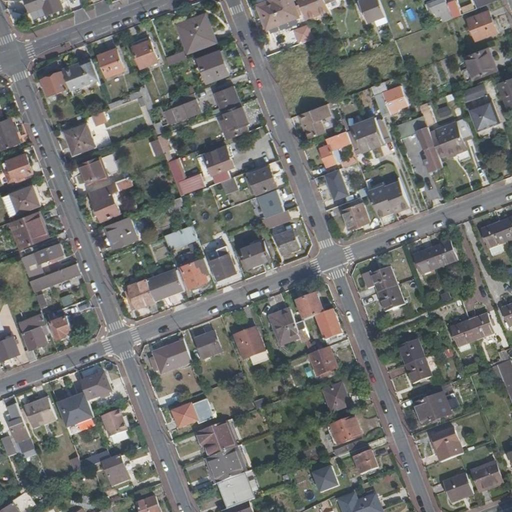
[(42,5),(45,11),(52,8),(48,0),(24,0),(28,10),(42,5)]
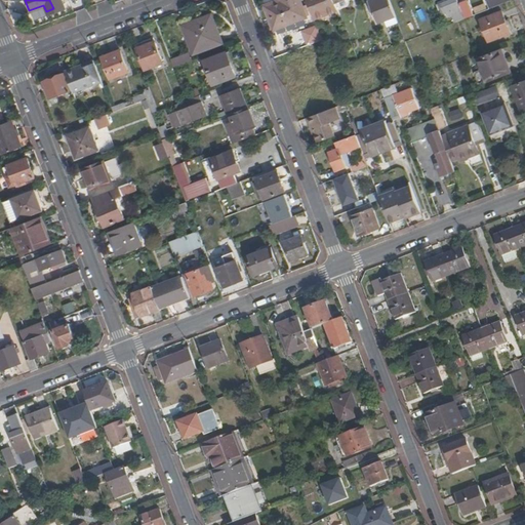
[(63,0),(49,0),(53,8),(65,4),(63,0)]
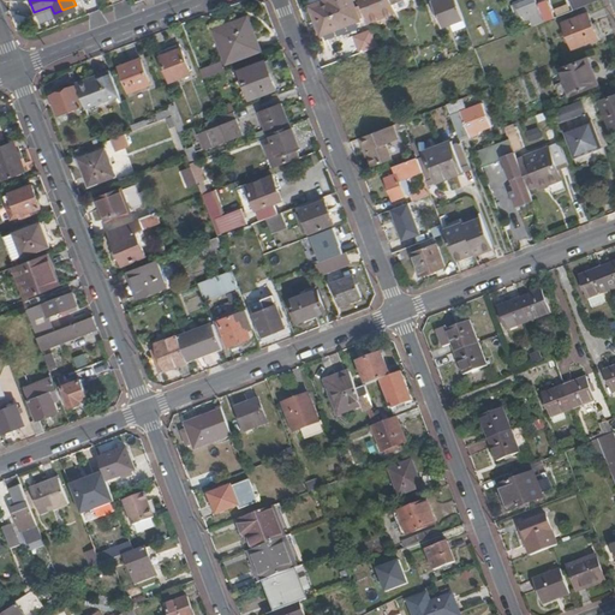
[(318,0),(308,5),(320,34),(359,19),(352,0),(318,0)]
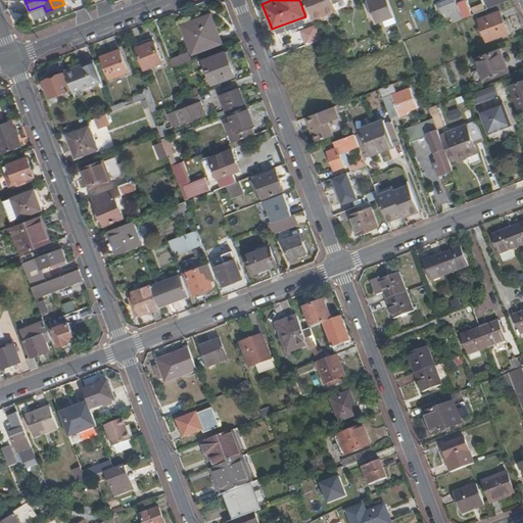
[(305,0),(314,19),(337,10),(334,2),(332,0),(305,0)]
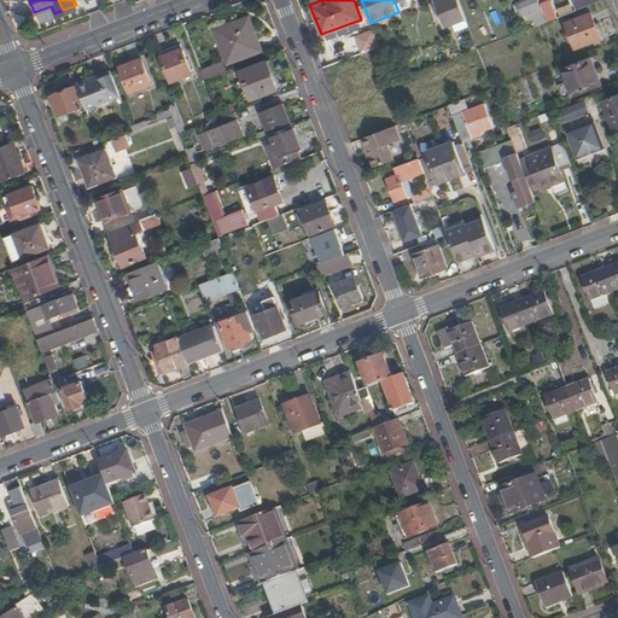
[(453,23),(455,30),(468,25),(458,0),(433,0),(443,27),(453,23)]
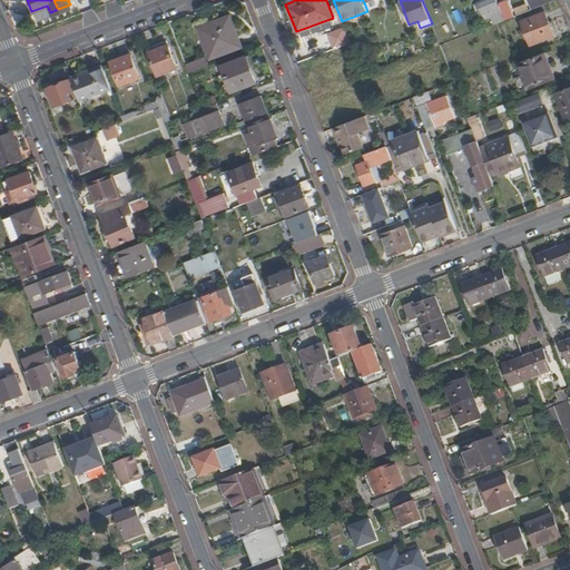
[(479,21),(490,18),(493,25),(504,20),(499,5),(497,0),(481,0),(472,3),(479,21)]
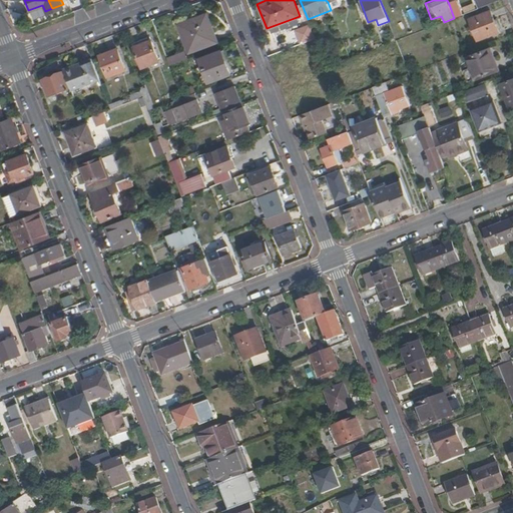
[(500,0),(475,0),(479,8),(500,0)]
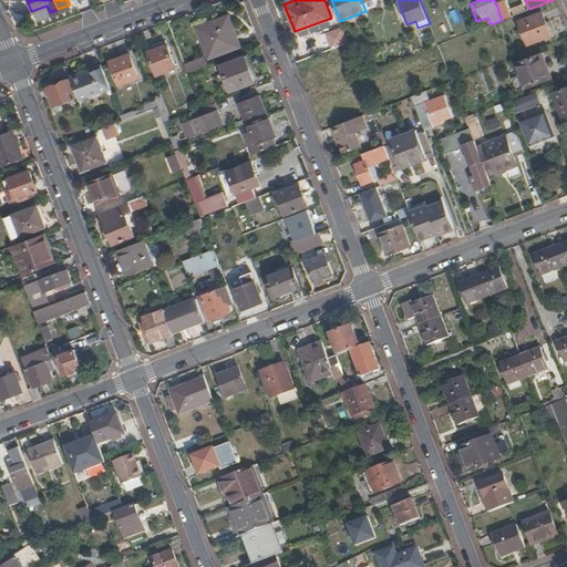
[(505,1),(496,4),(502,20),(511,17),(505,1)]
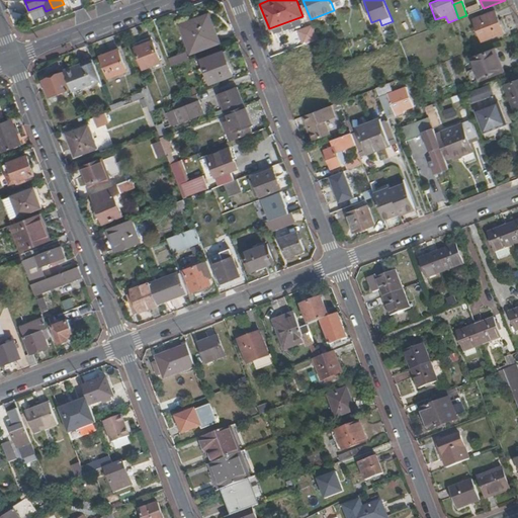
[(482,39),(503,31),(495,11),(473,18),(482,39)]
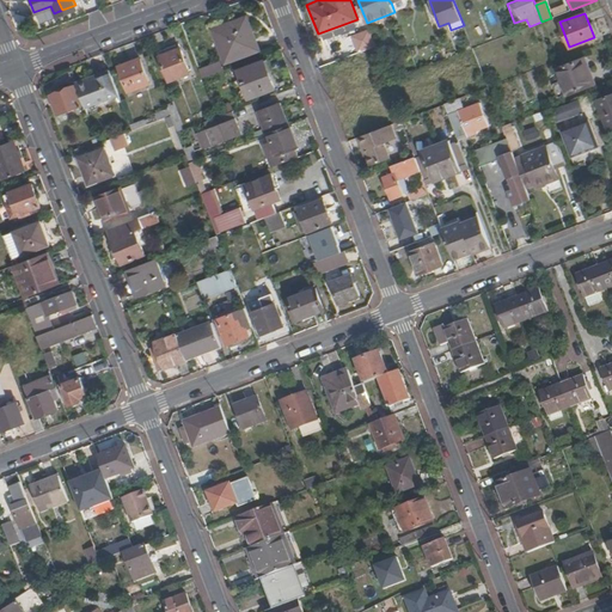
[(227,60),(258,48),(246,18),(215,30),(227,60)]
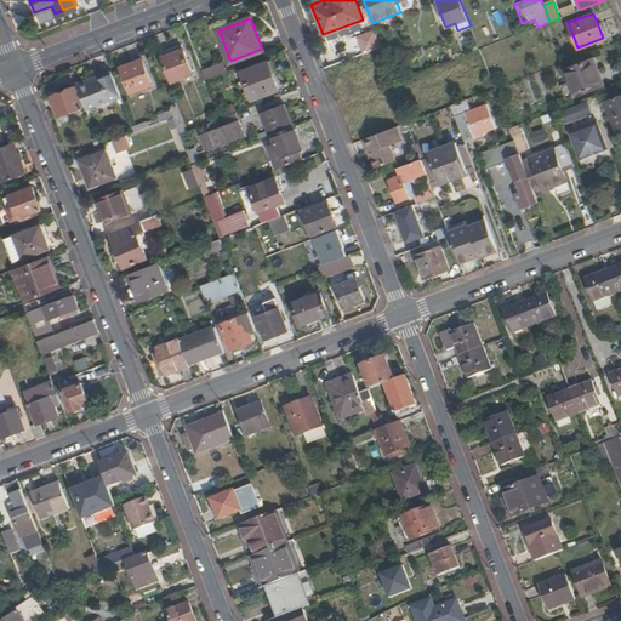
[(171,83),(192,74),(182,50),(163,57),(171,83)]
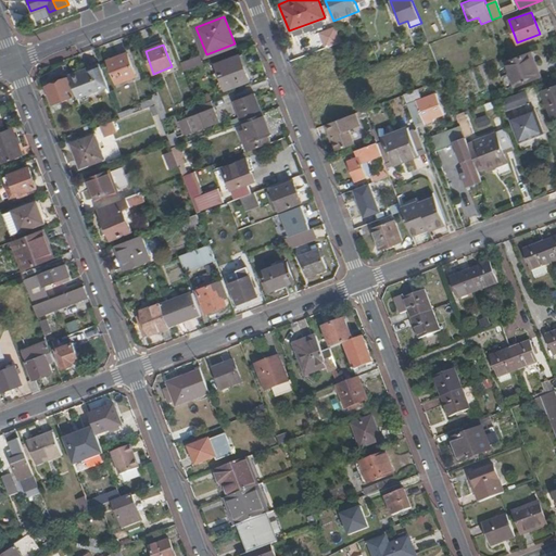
[(515,85),(540,75),(531,51),(506,61),(515,85)]
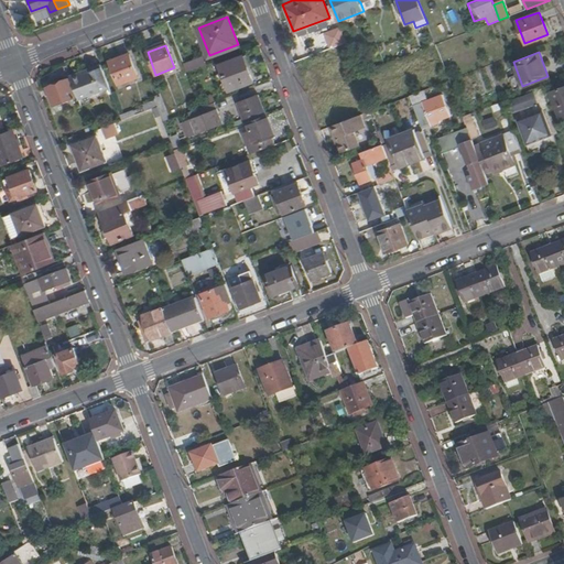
[(117,85),(137,77),(129,55),(109,63),(117,85)]
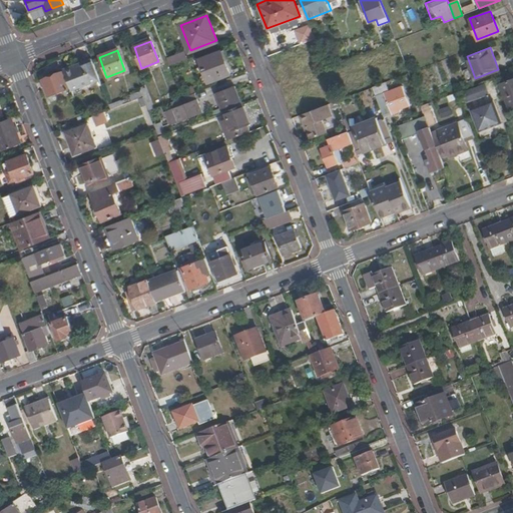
[(208,82),(230,73),(221,50),(199,59),(208,82)]
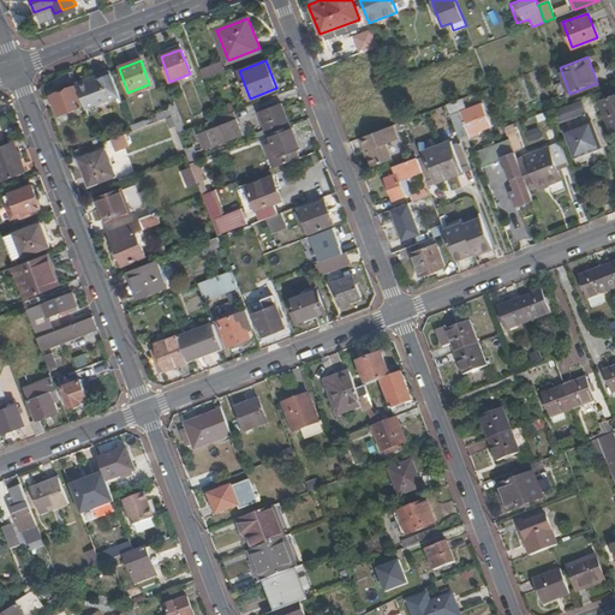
[(209,69),(212,75),(222,71),(220,65),(209,69)]
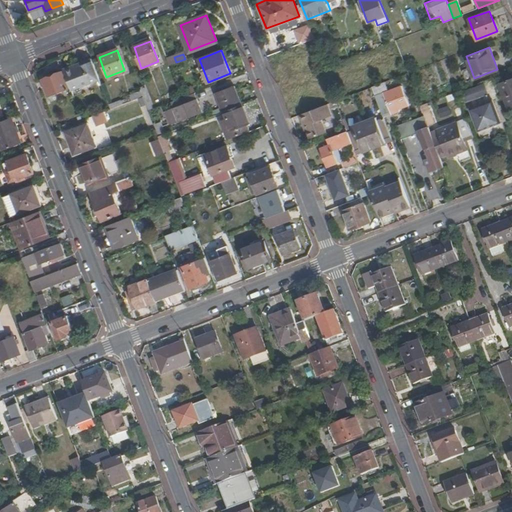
[(91,60),(63,71),(71,91),(99,80),(91,60)]
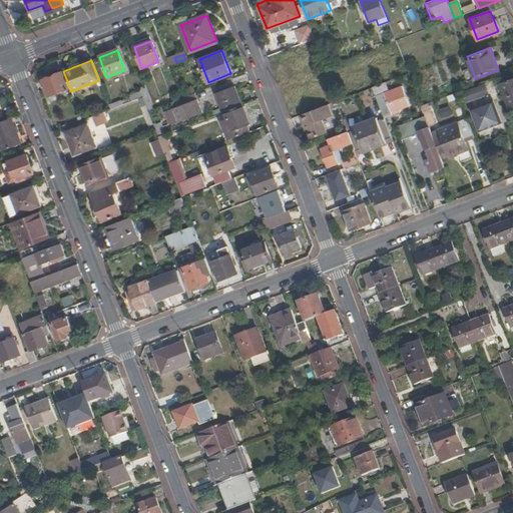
[(63,71),(42,79),(48,95),(69,87),(63,71)]
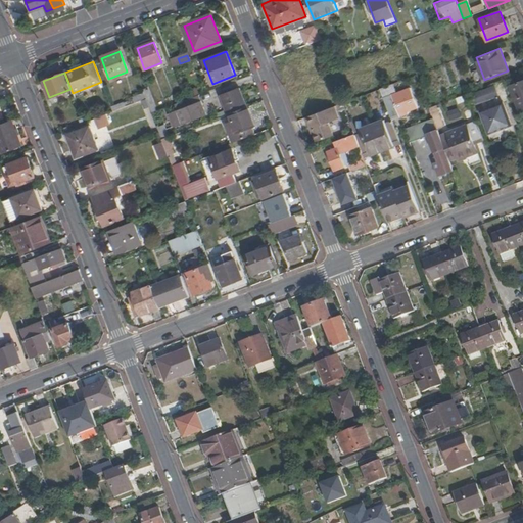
[(520,111),(522,109),(522,82),(511,87),(520,111)]
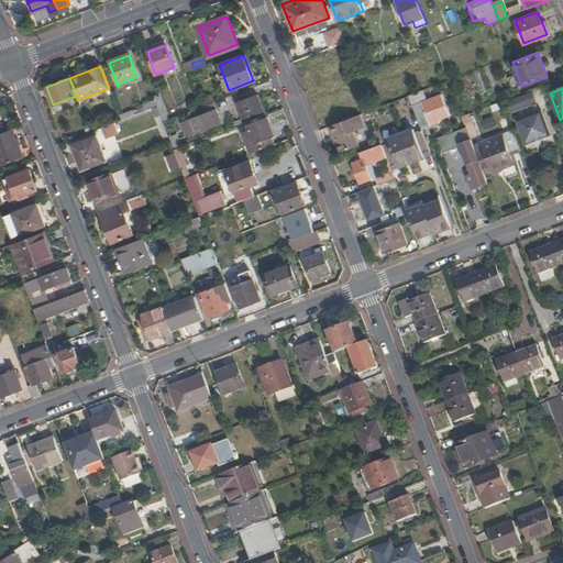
[(424,89),(408,96),(421,129),(440,121),(439,120),(450,116),(443,96),(429,101),(424,89)]
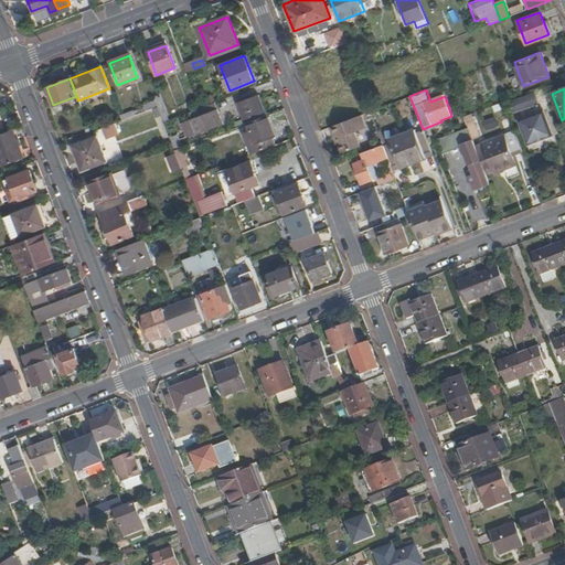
[(510,113),(539,102),(534,92),(505,103),(510,113)]
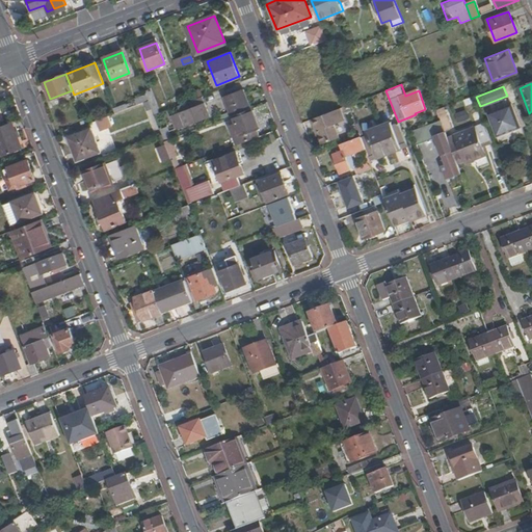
[(243,89),(224,97),(231,115),(233,115),(250,108),(244,94),(243,89)]
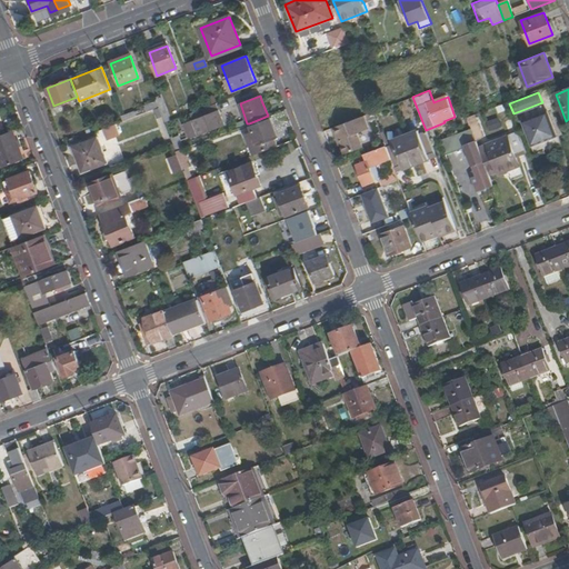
[(158,102),(159,107),(160,108),(162,116),(167,115),(160,97),(156,98),(158,102)]
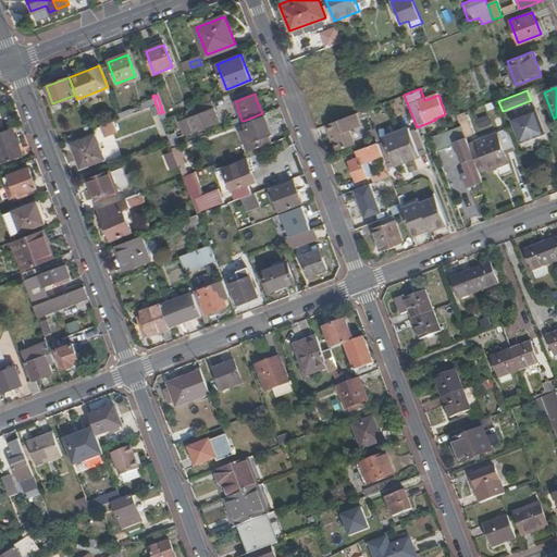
[(155,100),(143,104),(145,110),(149,108),(157,106),(156,104),(155,100)]
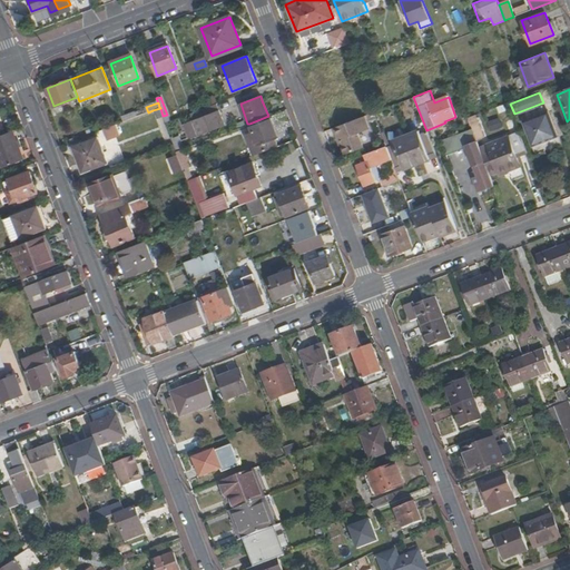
[(198,135),(225,125),(217,104),(202,109),(189,114),(198,135)]
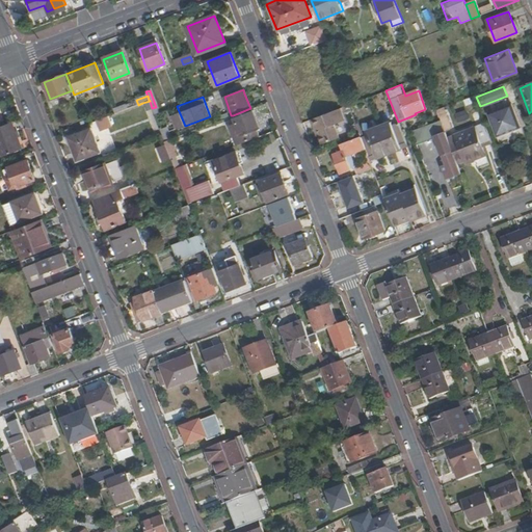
[(142,103),(145,111),(153,109),(152,108),(150,101),(142,103)]
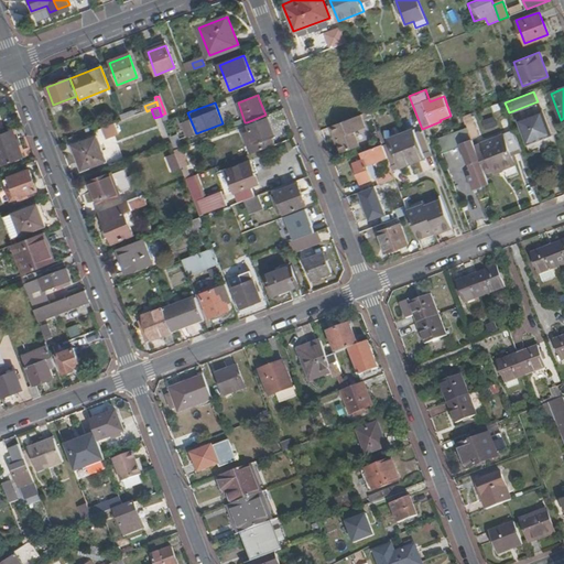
[(134,110),(123,114),(126,119),(137,115),(134,110)]
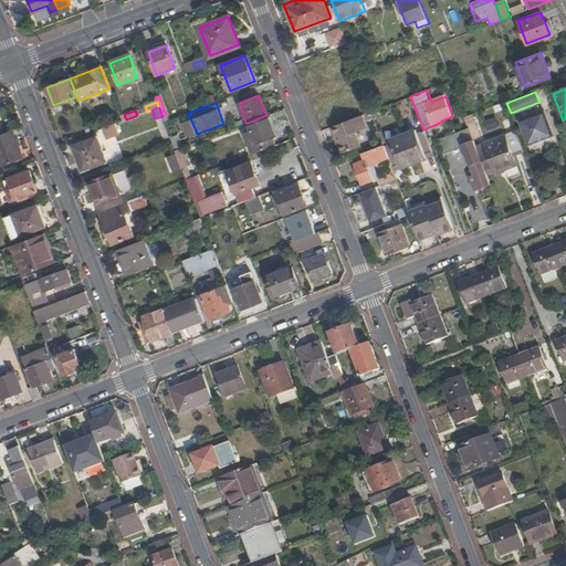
[(527,144),(553,134),(543,111),(519,119),(527,144)]
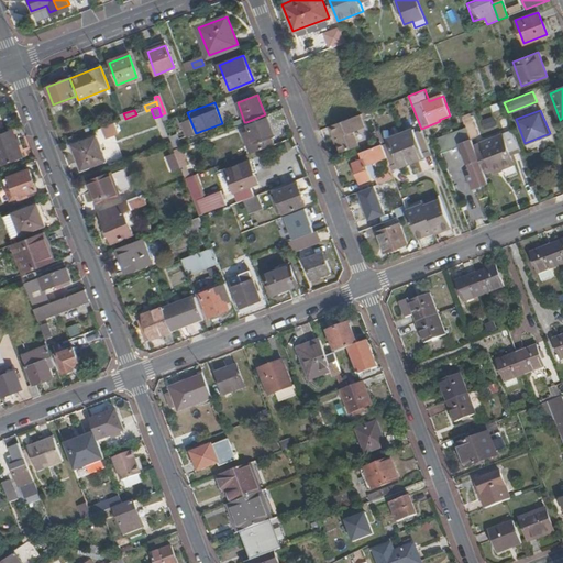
[(249,129),(242,132),(251,153),(276,143),(265,114),(246,122),(249,129)]
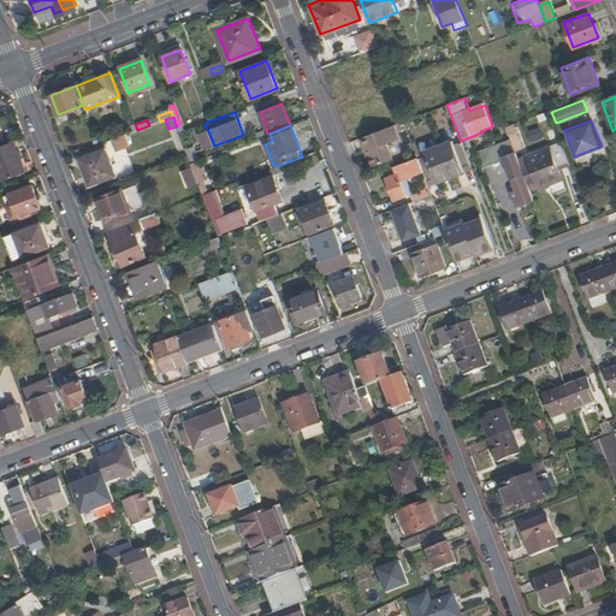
[(531,143),(545,138),(540,126),(527,131),(531,143)]
